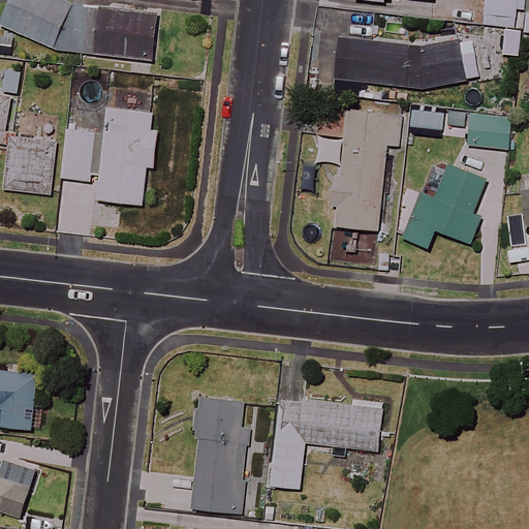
[(71,0),(8,0),(0,19),(0,24),(55,51),(152,62),(158,17),(94,8),(71,0)]
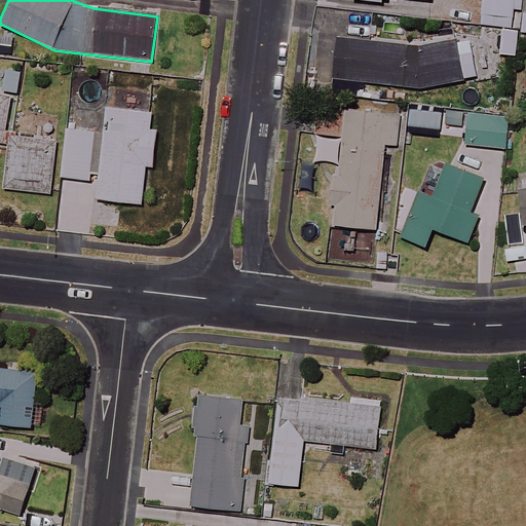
[(515,0),(481,0),(479,23),(513,27),(515,0)]
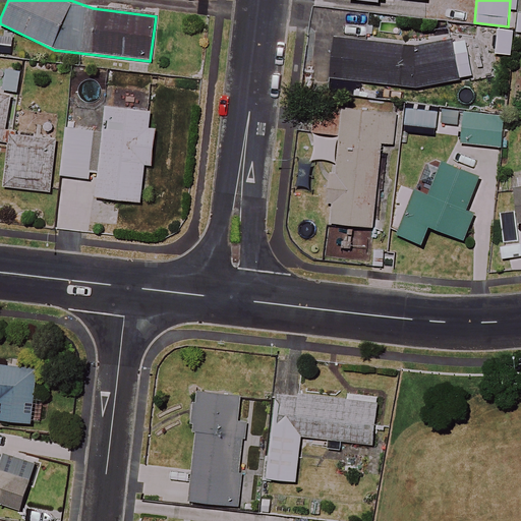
[(482,45),(454,51),(452,41),(417,48),(315,38),(311,77),(419,89),(488,74),(482,45)]
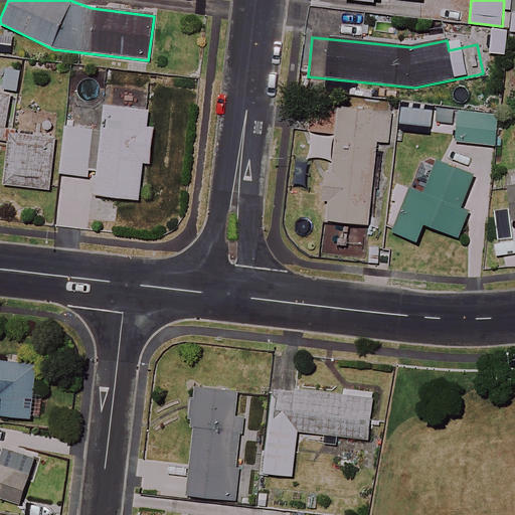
[(12,94),(0,92),(0,140),(4,141),(12,94)]
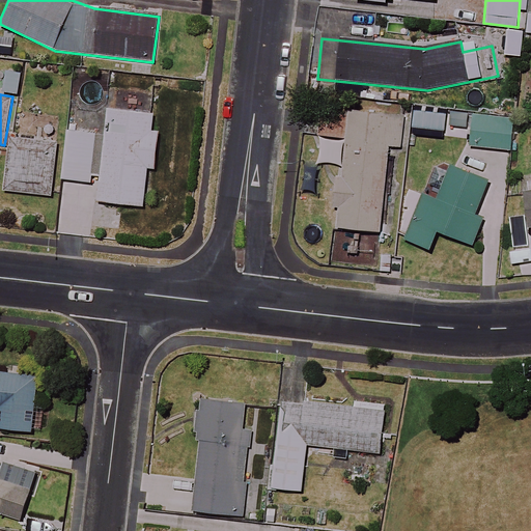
[(404,115),(320,108),(318,139),(344,141),(340,188),(336,228),(381,232),(389,146),(401,148),(404,115)]
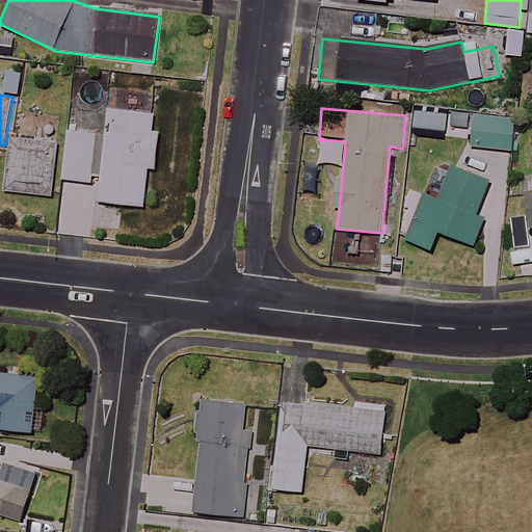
[(68,131),(62,180),(91,183),(91,179),(101,180),(99,203),(144,208),(149,168),(156,169),(160,132),(153,131),(155,114),(108,109),(106,135),(97,134),(68,131)]
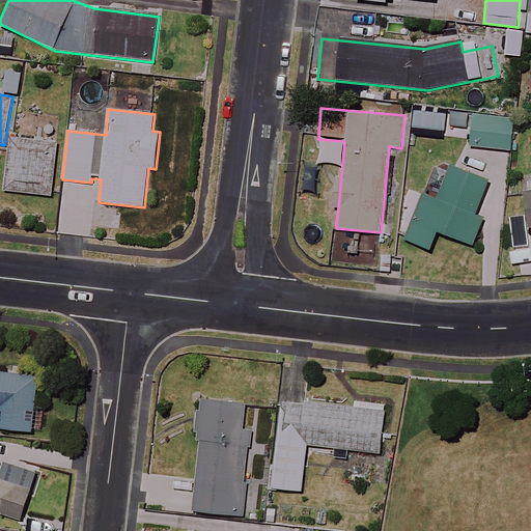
[(468,114),(448,112),(447,127),(467,128),(468,114)]
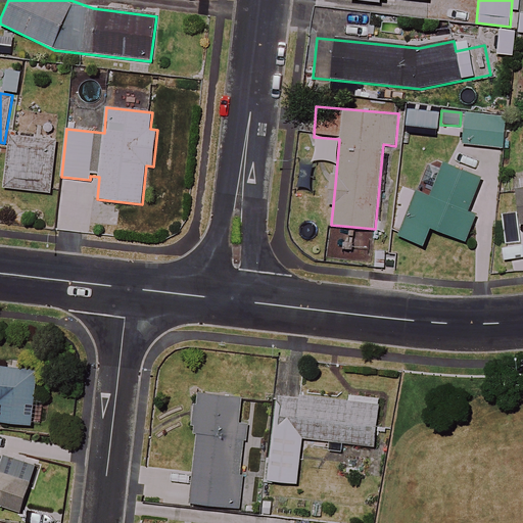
[(506,116),(467,113),(464,145),(504,148),(506,116)]
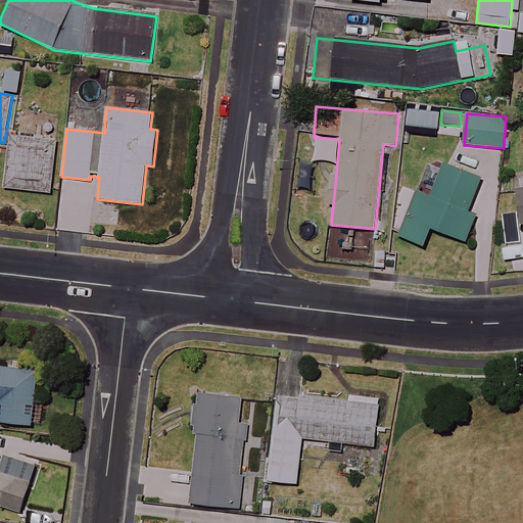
[(55,143),(11,139),(6,189),(50,193),(55,143)]
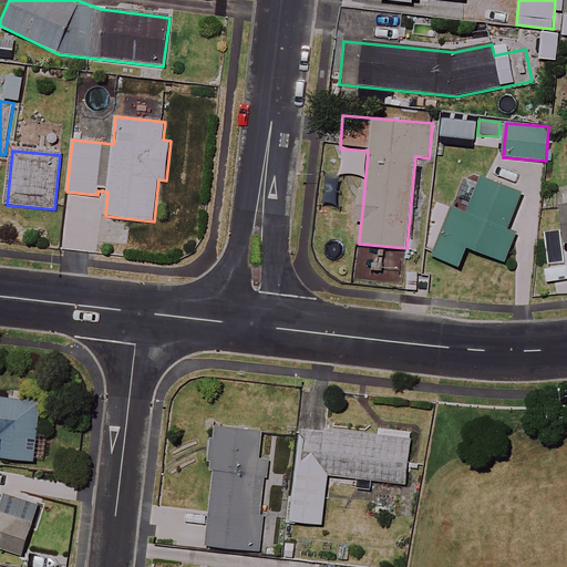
[(522,194),(462,173),(450,207),(432,257),(460,266),(466,248),(505,261),(515,234),(508,232),(522,194)]
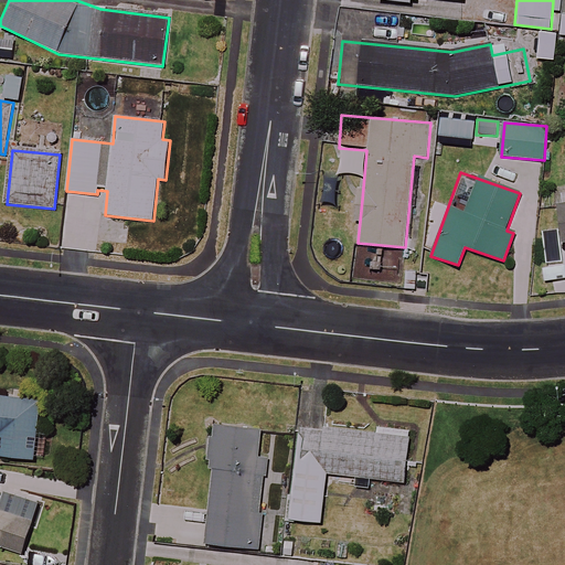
[(0,396),(0,455),(34,459),(41,401),(0,396)]
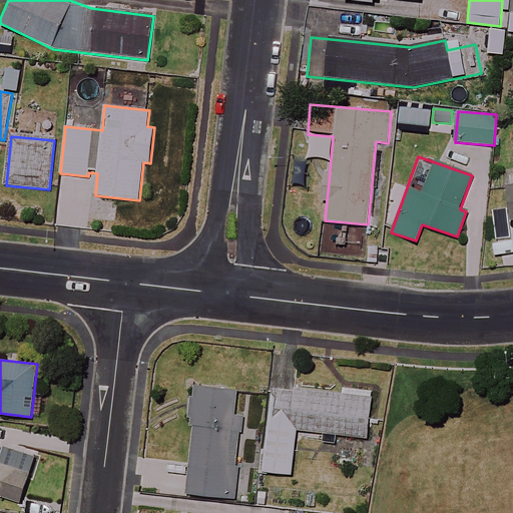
[(373,392),(344,388),(344,395),(274,386),(264,471),(292,474),(297,431),(323,434),(322,438),(336,440),(337,434),(367,438),(373,392)]
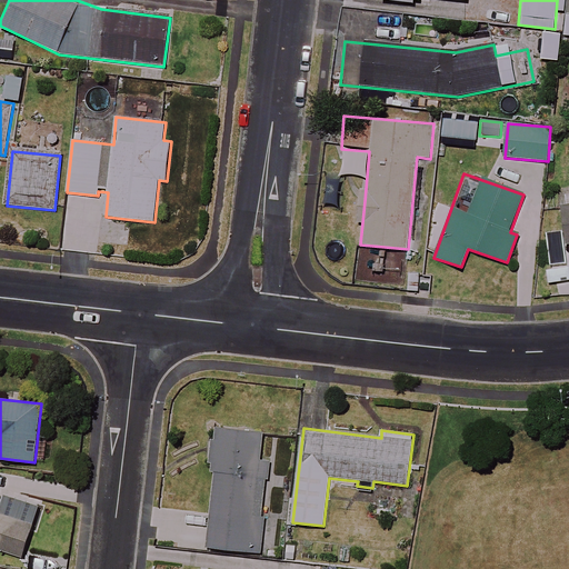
[(261,432),(216,429),(208,548),(260,551),(267,461),(260,461),(261,432)]
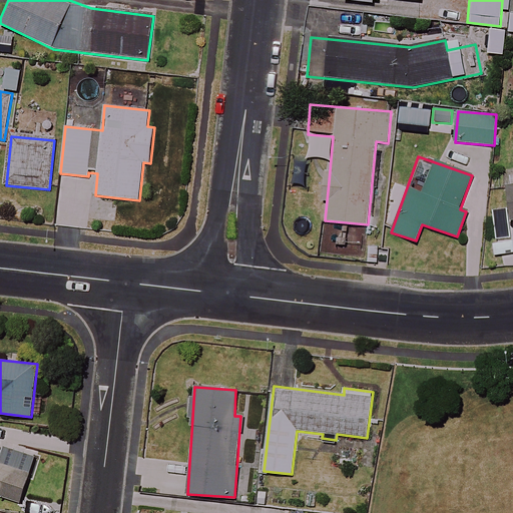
[(0,495),(21,502),(36,453),(0,441),(0,495)]
